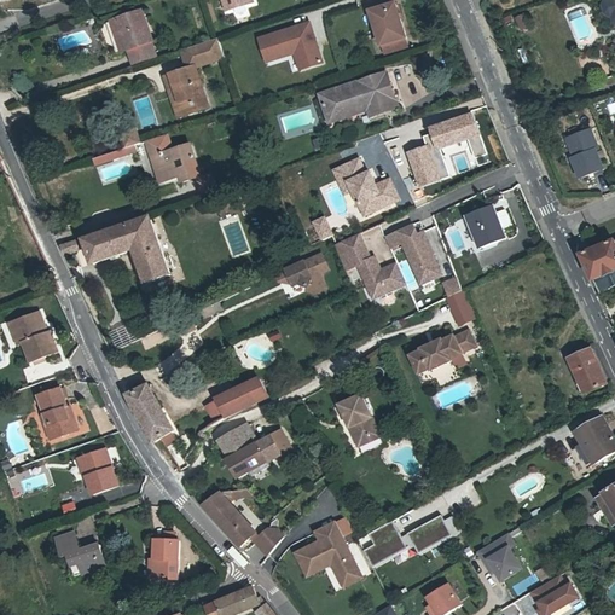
[(254,3),(253,0),(220,0),(224,12),(254,3)]
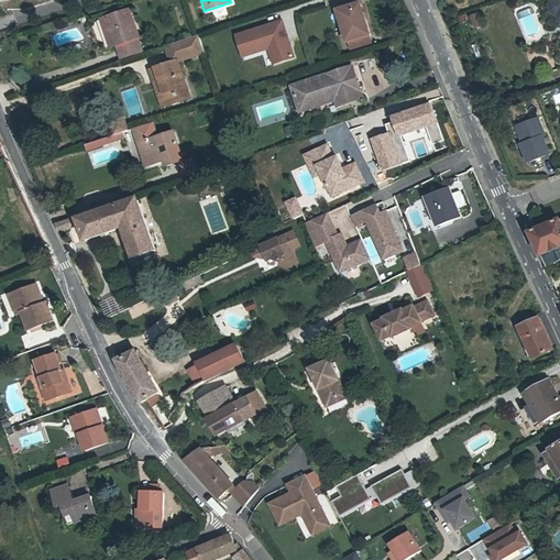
[(348,0),(332,6),(348,47),(370,39),(355,0),(348,0)]
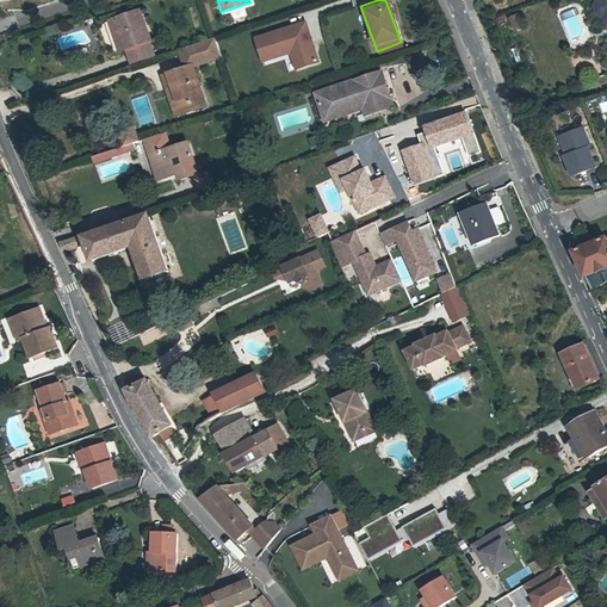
[(138,12),(112,22),(124,51),(148,42),(138,12)]
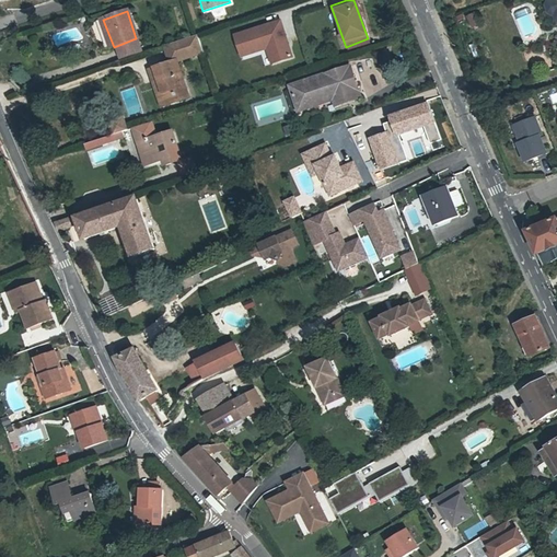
[(468,25),(473,23),(468,13),(463,15),(468,25)]
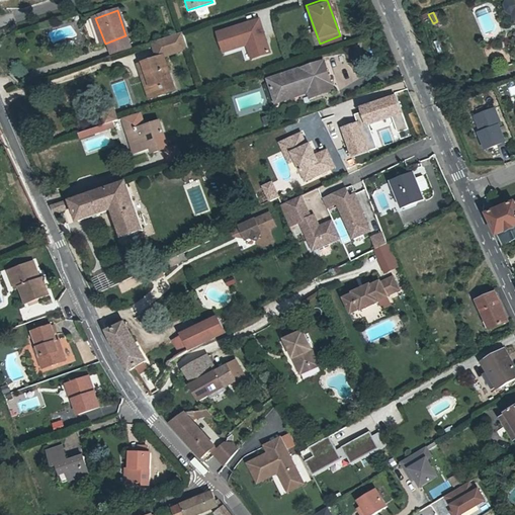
[(259,16),(216,29),(223,54),(245,47),(249,59),(270,52),(259,16)]
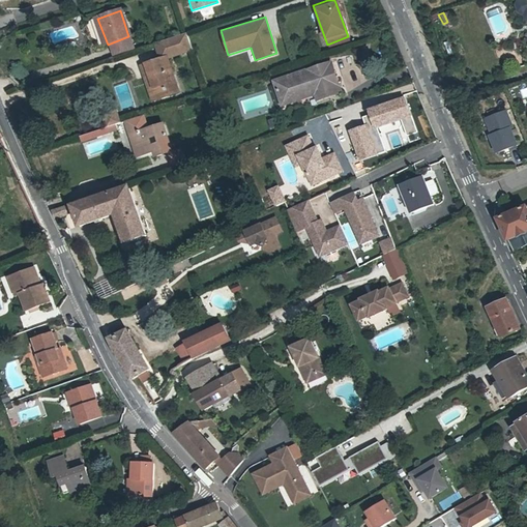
[(104,46),(108,45),(97,19),(94,20),(104,46)]
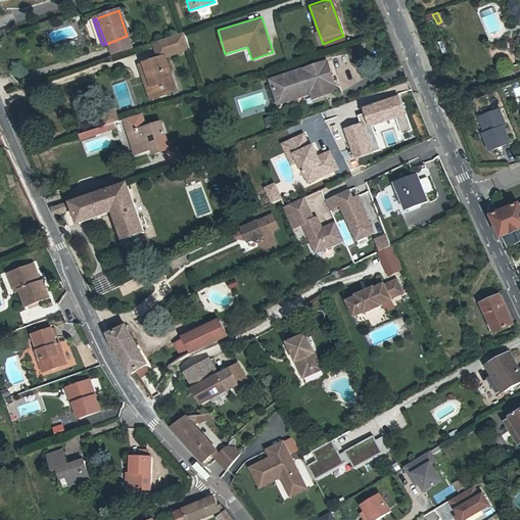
[(182,32),(170,37),(175,51),(187,47),(182,32)]
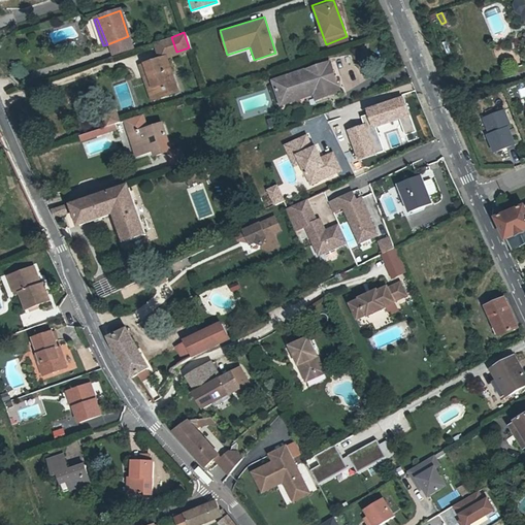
[(128,36),(107,44),(111,58),(133,51),(128,36)]
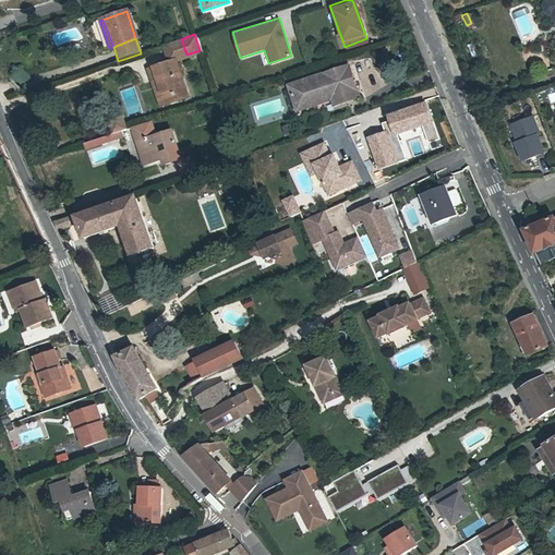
[(163,46),(167,61),(173,59),(186,55),(181,39),(163,46)]
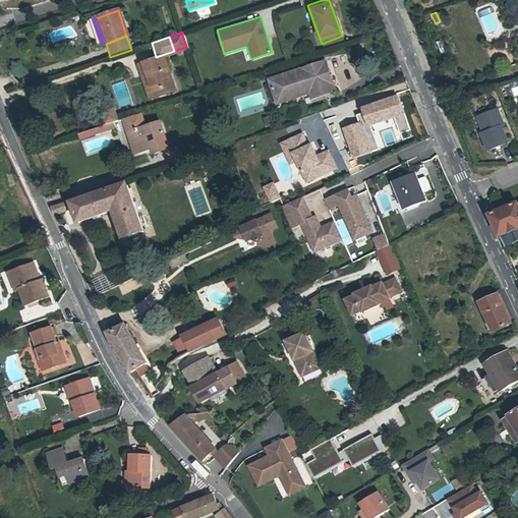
[(156,57),(141,62),(150,85),(144,87),(148,98),(173,89),(162,55),(156,57)]
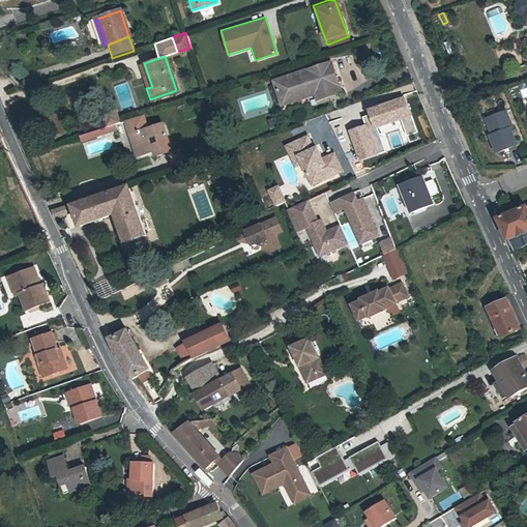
[(271,79),(277,97),(300,89),(302,94),(313,90),(318,88),(325,93),(339,88),(327,59),(271,79)]
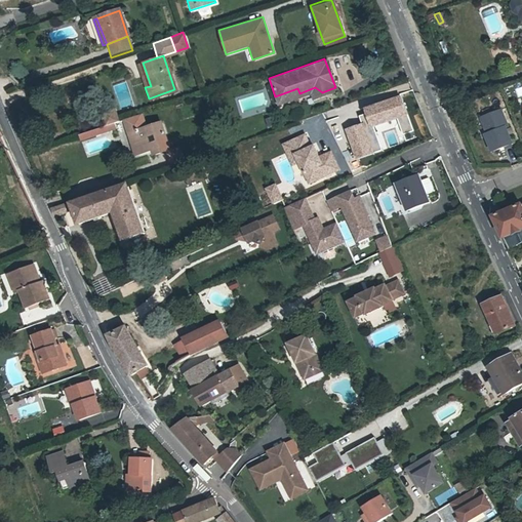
[(137,64),(145,87),(151,86),(143,63),(137,64)]
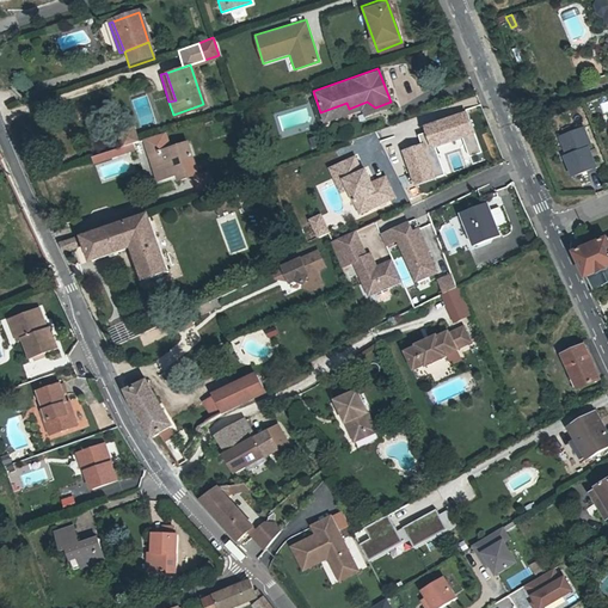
[(363,112),(375,108),(367,102),(361,104),(363,112)]
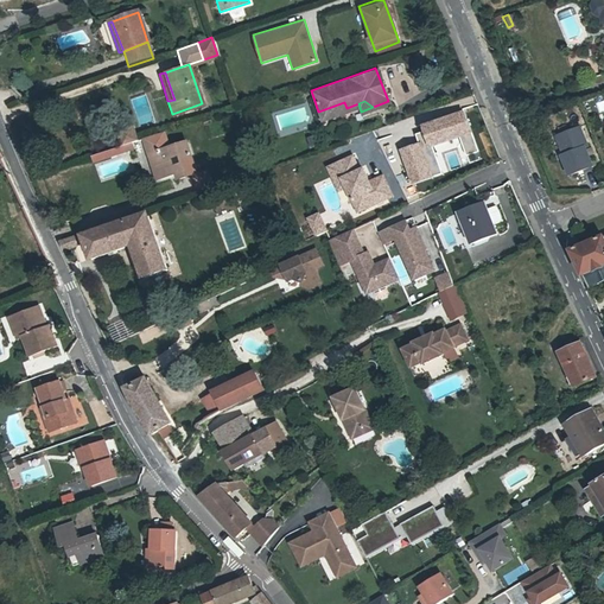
[(320,118),(347,108),(344,102),(318,112),(320,118)]
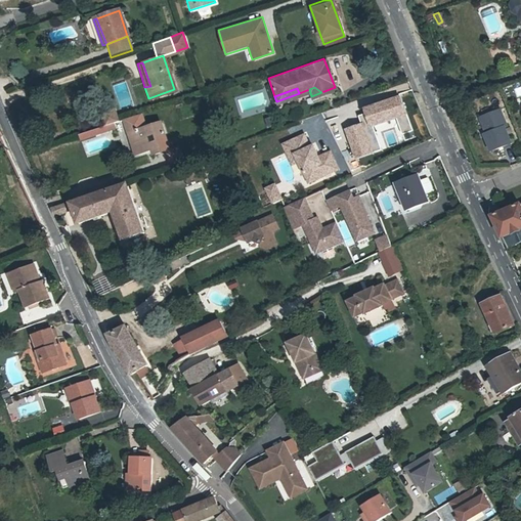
[(97,112),(100,121),(113,117),(110,107),(97,112)]
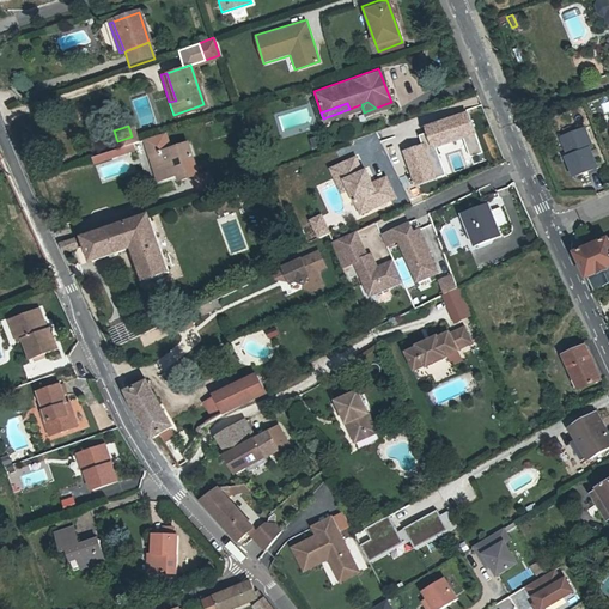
[(560,154),(558,156),(564,175),(588,168),(582,147),(584,146),(578,127),(554,134),(560,154)]
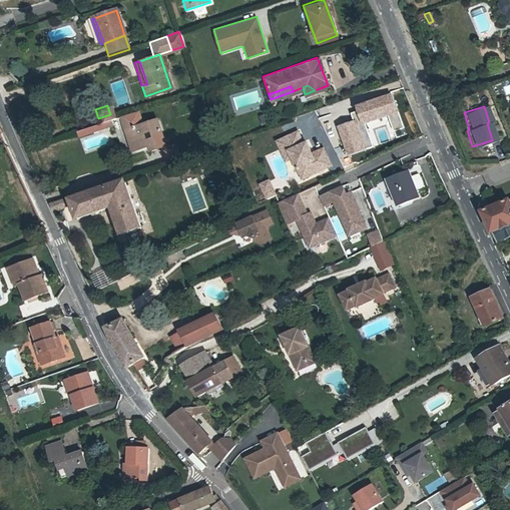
[(130,142),(133,150),(146,145),(149,151),(164,145),(155,120),(141,125),(136,111),(119,117),(128,143),(130,142)]
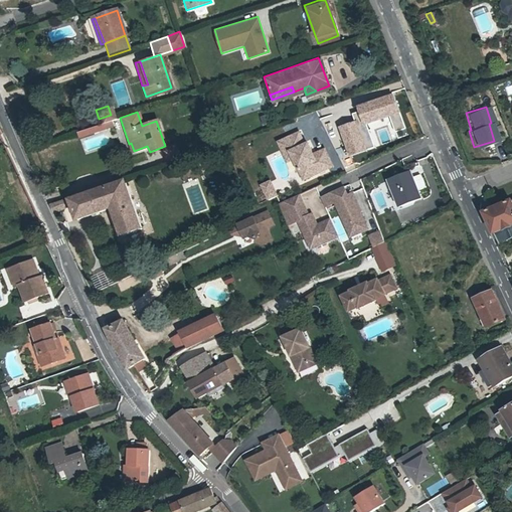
[(113,120),(111,115),(99,119),(101,124),(113,120)]
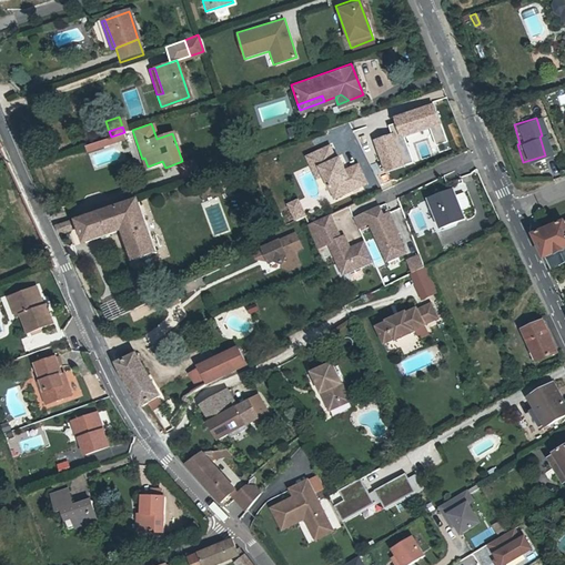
[(305,152),(311,168),(318,164),(329,197),(356,185),(352,173),(345,177),(342,169),(336,154),(333,155),(329,144),(305,152)]
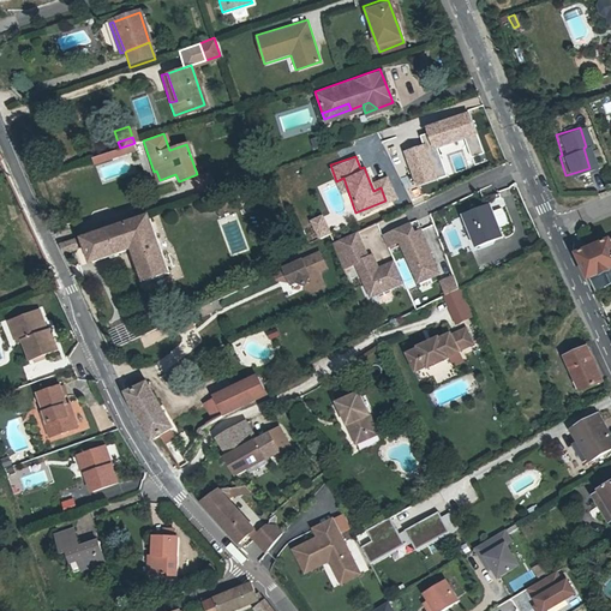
[(207,172),(193,177),(198,191),(213,186),(207,172)]
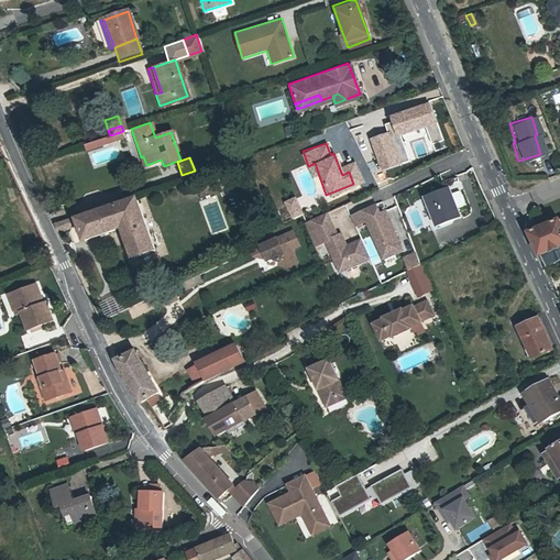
[(343,164),(339,167),(342,175),(349,172),(343,164)]
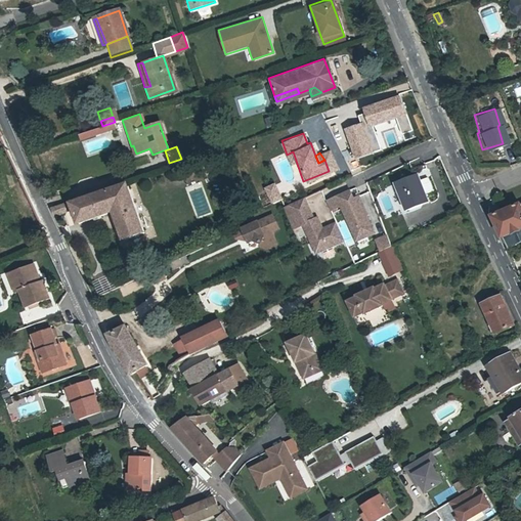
[(208,160),(198,164),(201,174),(211,171),(208,160)]
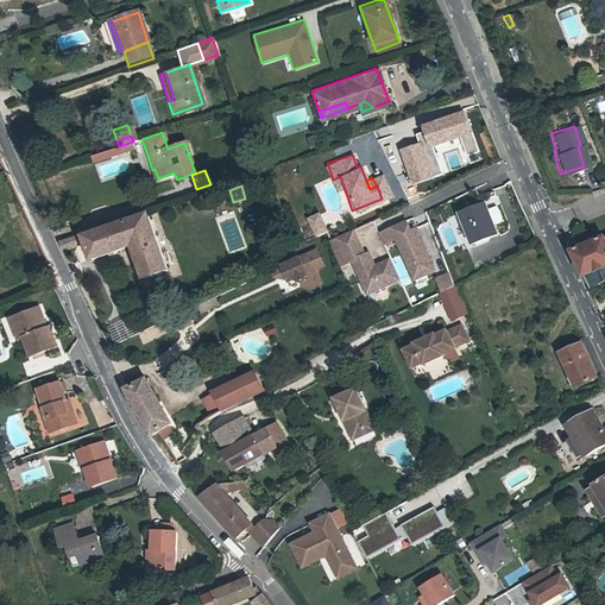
[(397,194),(402,202),(413,197),(408,189),(397,194)]
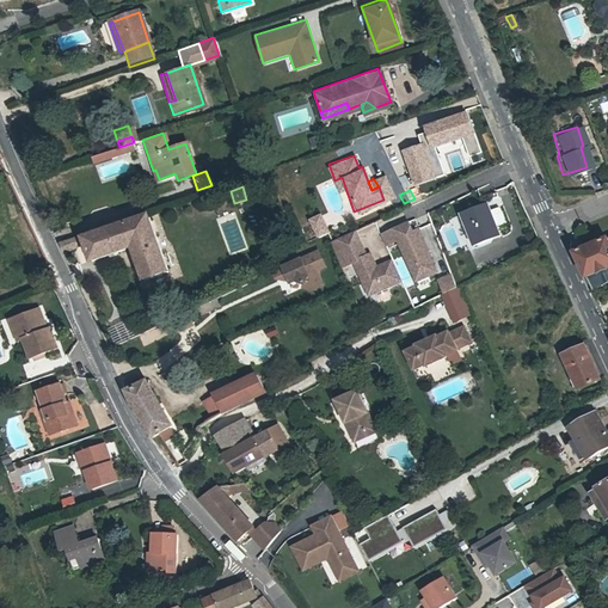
[(454,204),(461,213),(481,203),(474,196),(454,204)]
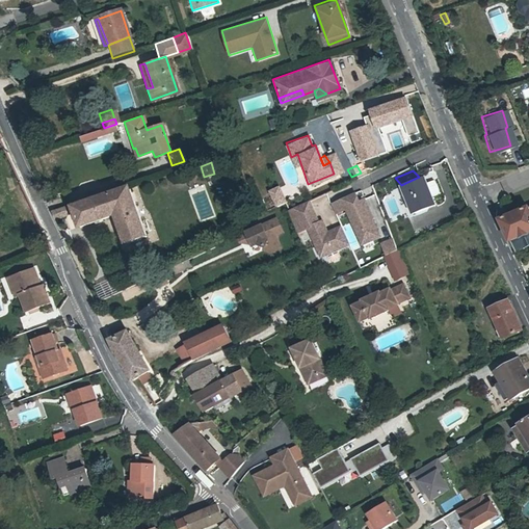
[(401,185),(399,186),(412,213),(434,203),(422,176),(419,177),(401,185)]
